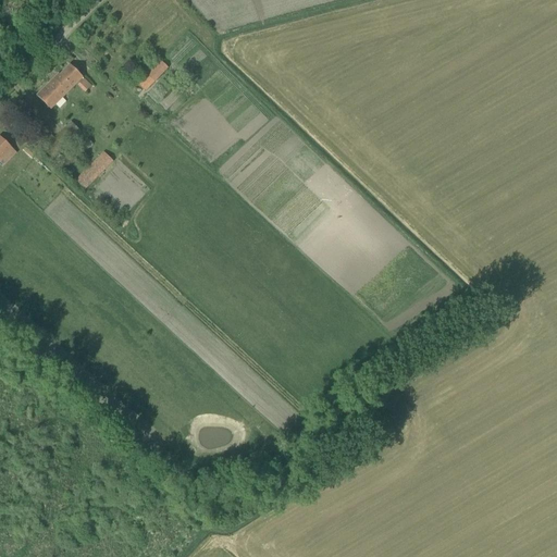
[(168,69),(159,60),(136,84),(145,93),(168,69)]
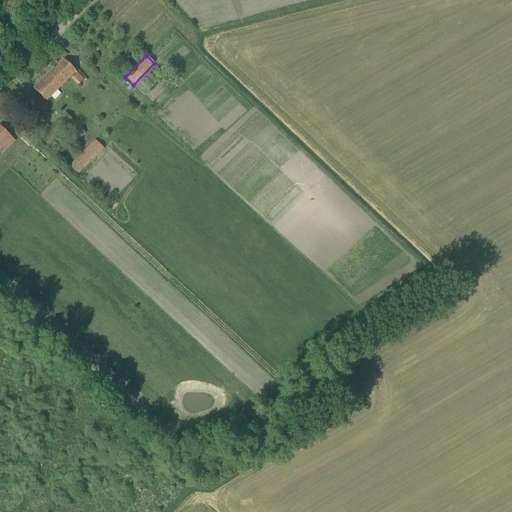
[(53,68),(33,88),(40,95),(46,101),(70,77),(75,72),(75,71),(71,67),(64,60),(55,69),(53,68)]
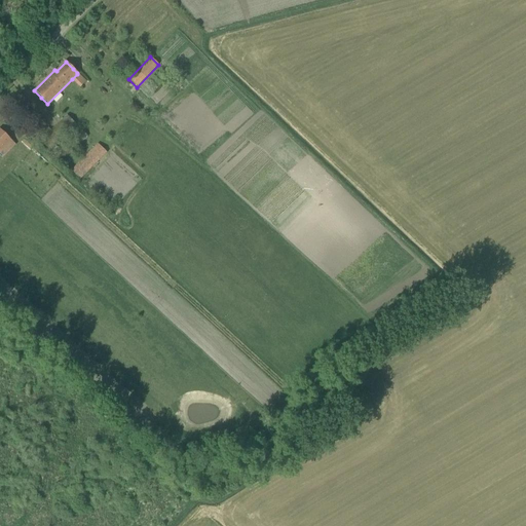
[(0,151),(11,141),(0,129),(0,151)]
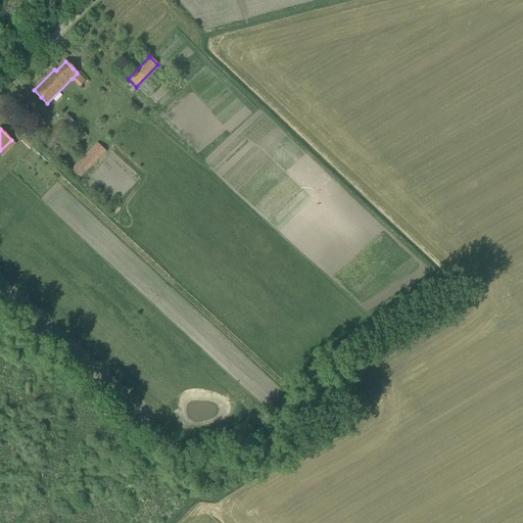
[(106,153),(97,144),(70,170),(80,179),(106,153)]
